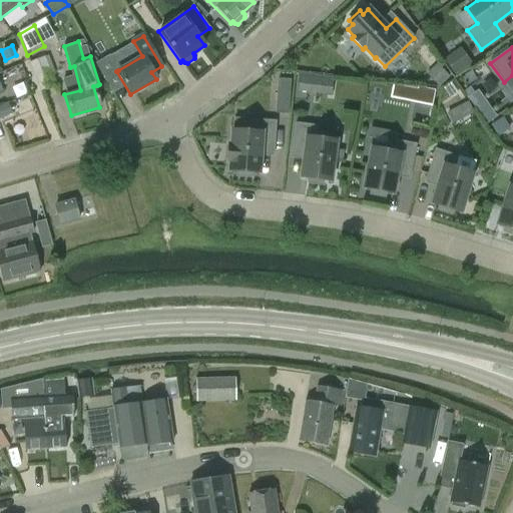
[(454,54),(444,61),(455,77),(465,70),(454,54)]
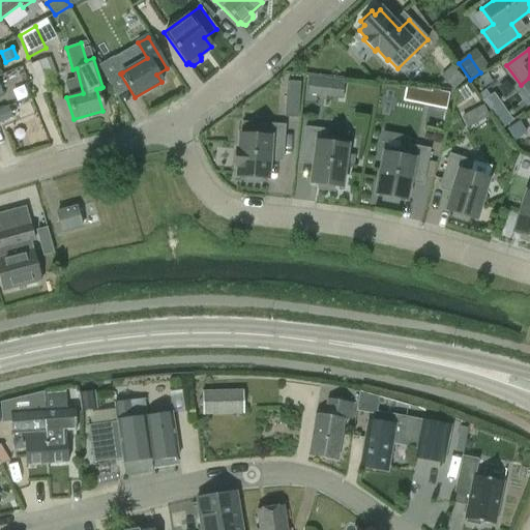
[(30,63),(42,94),(58,89),(46,58),(30,63)]
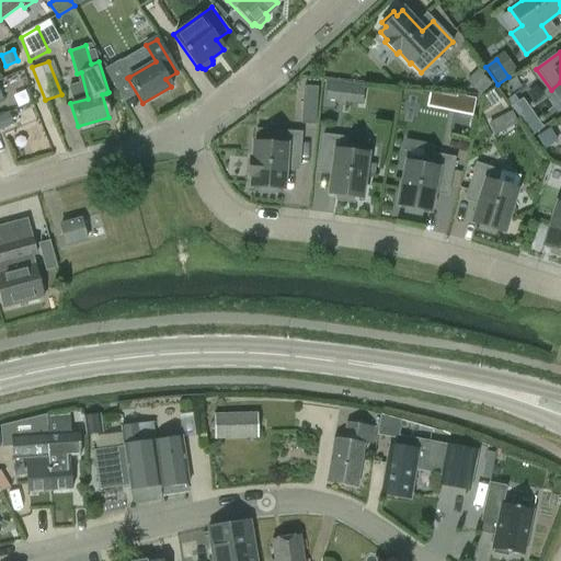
[(114,86),(127,78),(129,77),(121,61),(105,70),(114,86)]
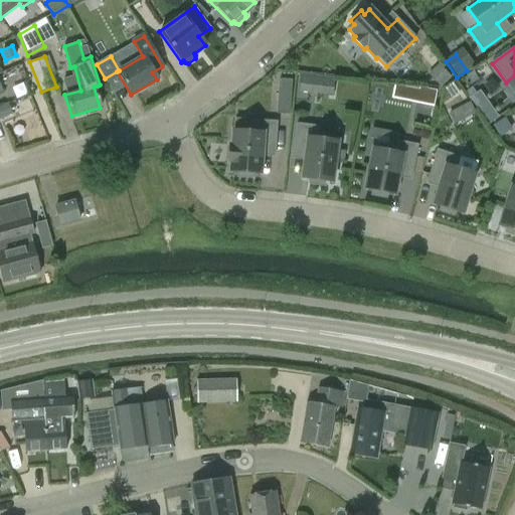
[(427,74),(441,88),(451,77),(439,64),(427,74)]
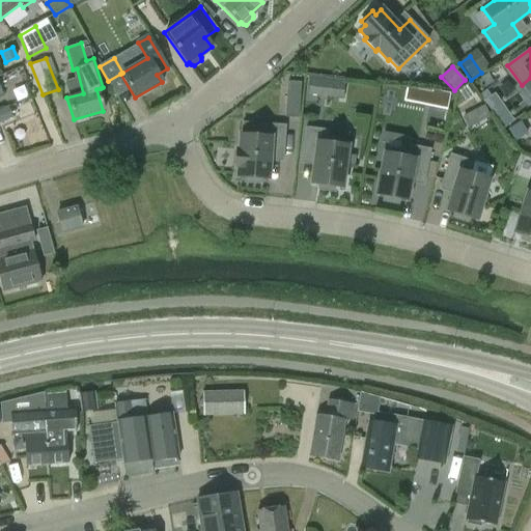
[(325,98),(327,80),(309,78),(307,95),(325,98)]
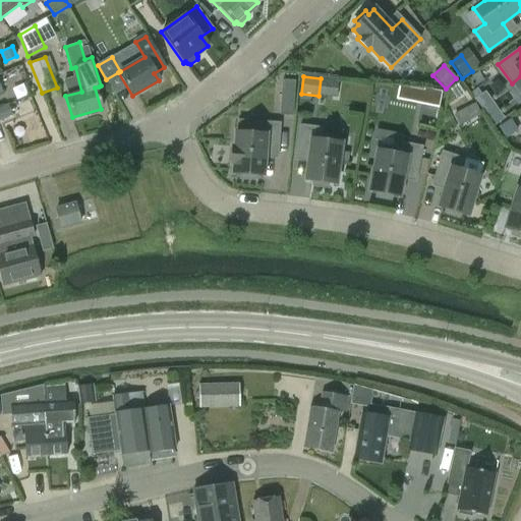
[(282,82),(281,118),(294,118),(295,83),(282,82)]
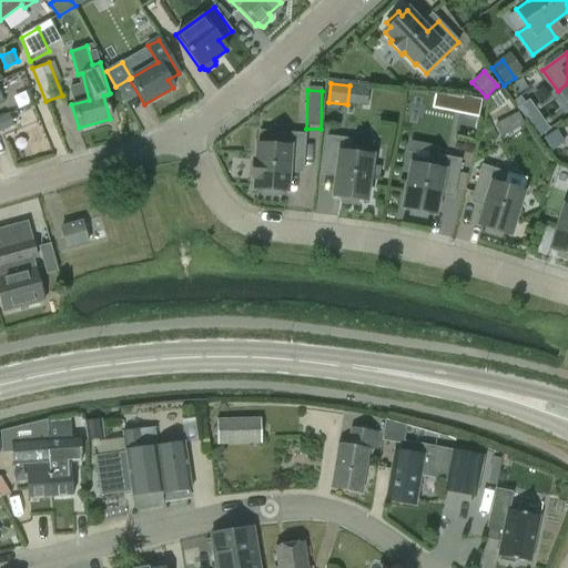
[(513,101),(518,109),(525,104),(526,103),(520,95),(513,101)]
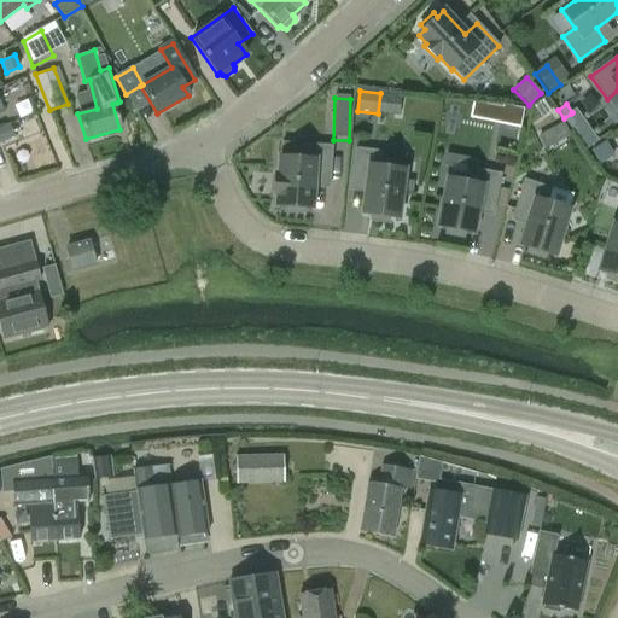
[(522,127),(525,110),(505,105),(501,122),(522,127)]
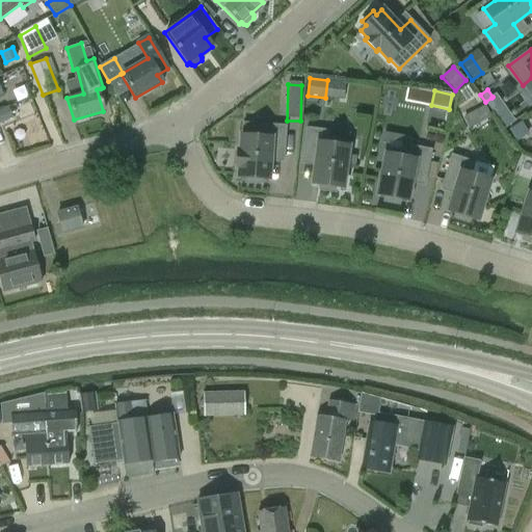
[(493,112),(503,105),(496,95),(493,97),(491,98),(485,102),(493,112)]
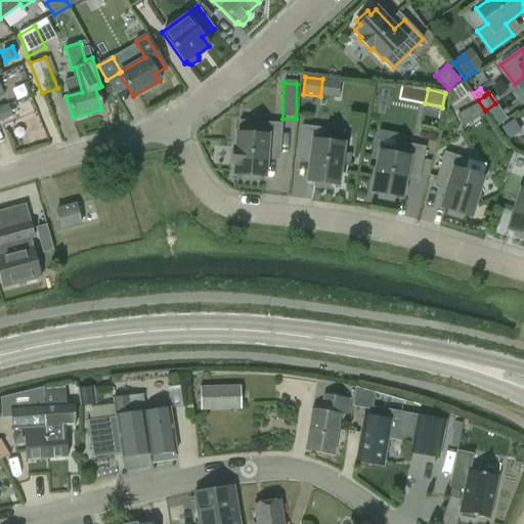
[(0,121),(12,117),(7,104),(0,107),(0,121)]
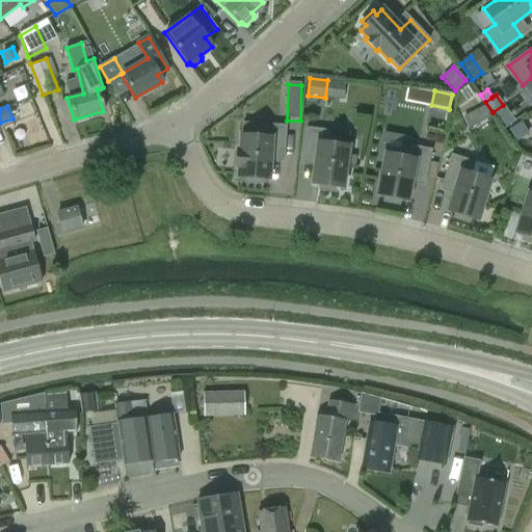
[(484,107),(472,114),(478,126),(490,118),(484,107)]
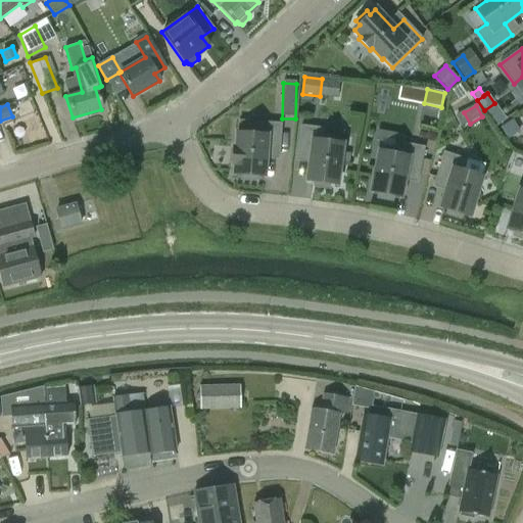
[(237,133),(236,148),(233,148),(232,164),(235,164),(234,175),(242,175),(241,180),(256,181),(256,176),(264,177),(266,150),(279,151),(281,124),(257,123),(256,135),(237,133)]
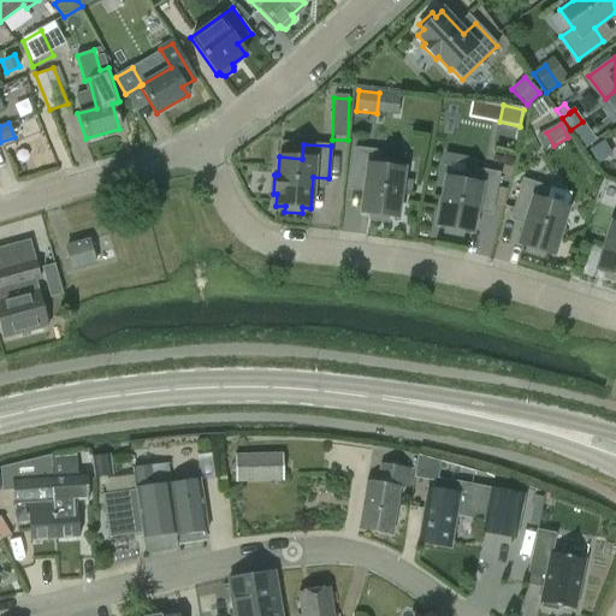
[(611,158),(602,144),(590,153),(598,166),(611,158)]
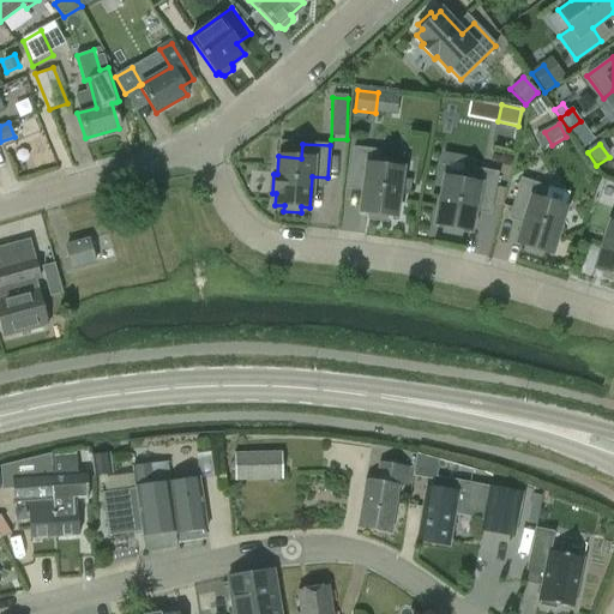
[(386,216),(395,217),(402,169),(401,169),(402,155),(354,148),(349,179),(365,181),(361,212),(369,214),(368,220),(386,222),(386,216)]
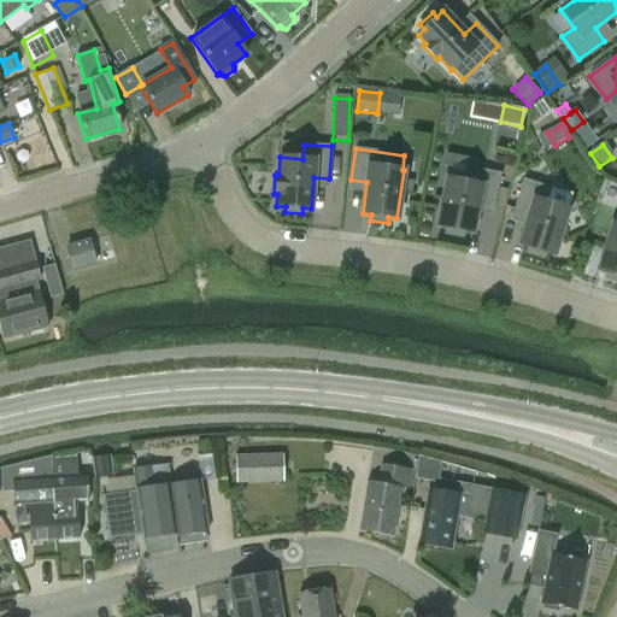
[(500,174),(472,169),(470,183),(447,178),(438,227),(447,228),(446,234),(463,238),(464,231),(472,233),(479,203),(494,205),(500,174)]
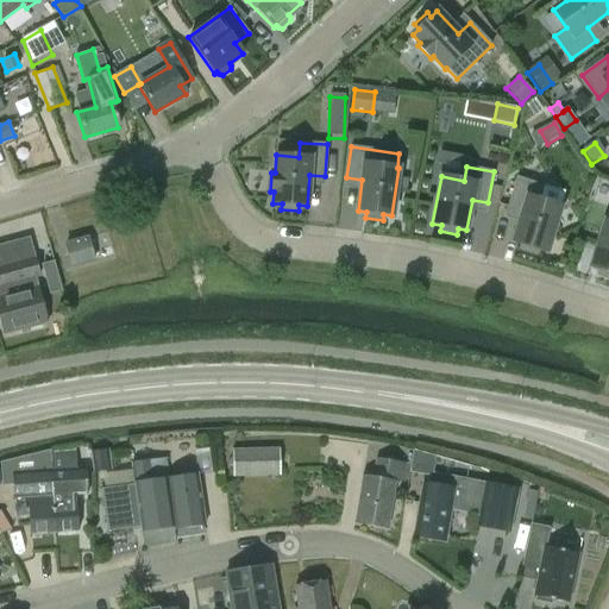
[(516,177),(507,207),(522,212),(513,242),(521,244),(520,250),(537,255),(538,250),(546,252),(562,206),(539,200),(544,186),(516,177)]
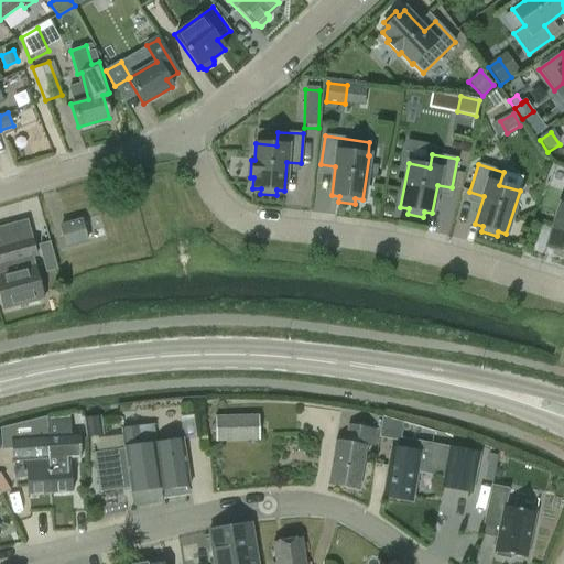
[(548,247),(554,249),(553,255),(563,258),(563,205),(561,205),(548,247)]
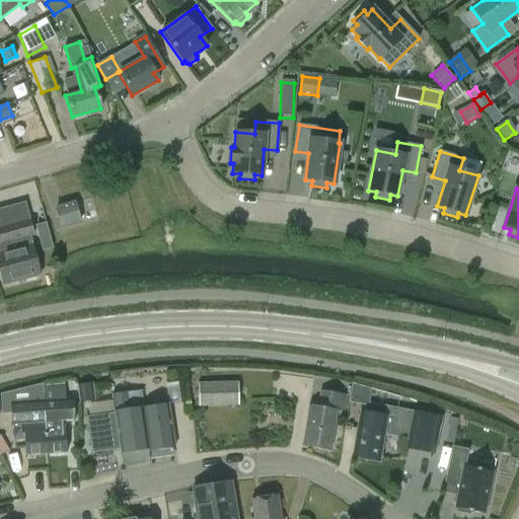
[(54,207),(60,228),(81,223),(75,201),(54,207)]
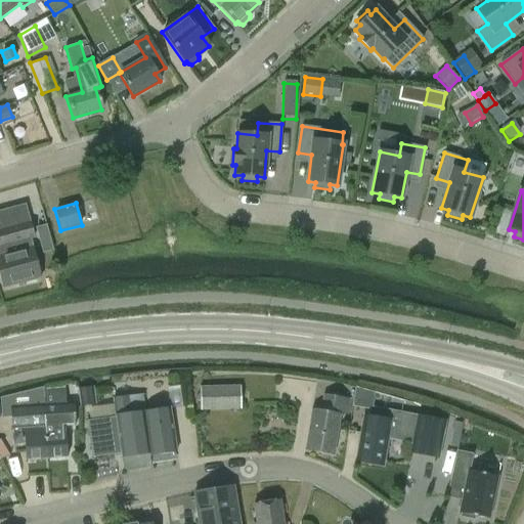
[(0,278),(2,288),(39,277),(29,238),(33,237),(24,205),(0,211),(0,278)]
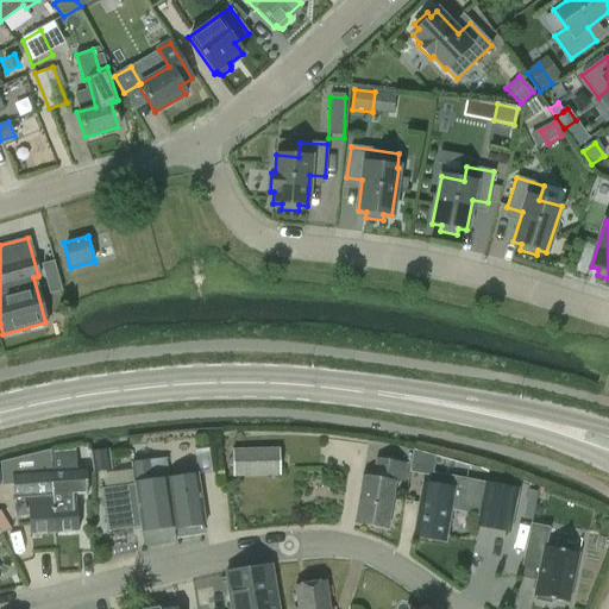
[(54,262),(41,265),(49,294),(62,290),(54,262)]
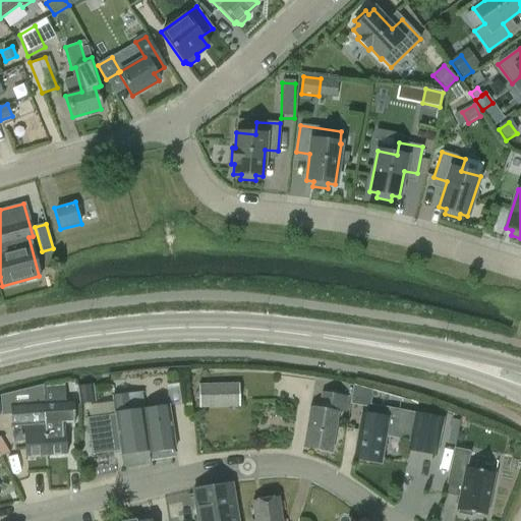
[(170,384),(173,403),(184,401),(181,382),(170,384)]
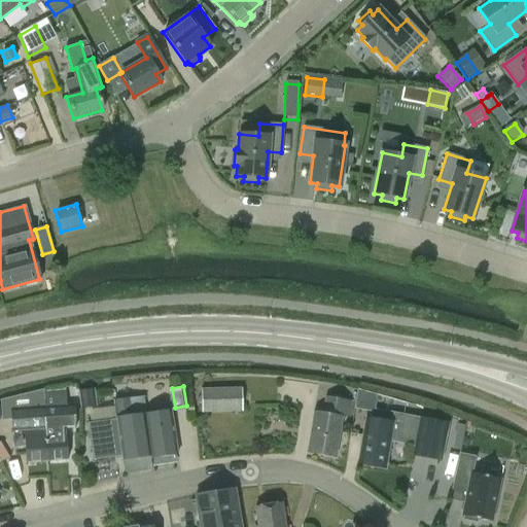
[(201,387),(202,412),(243,411),(242,387),(201,387)]
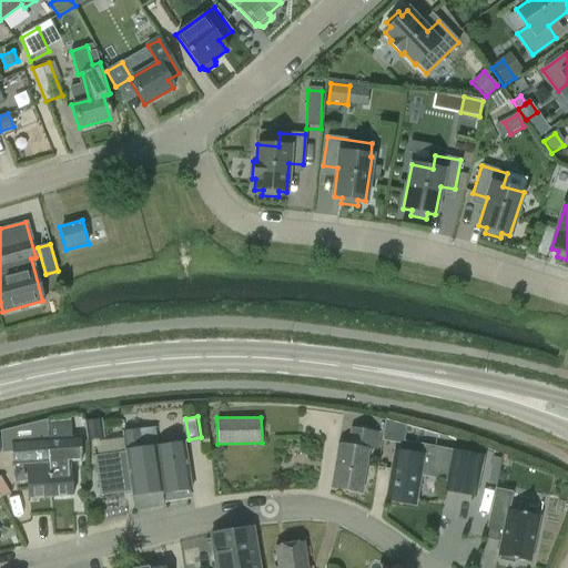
[(104,438),(102,418),(84,419),(87,440),(104,438)]
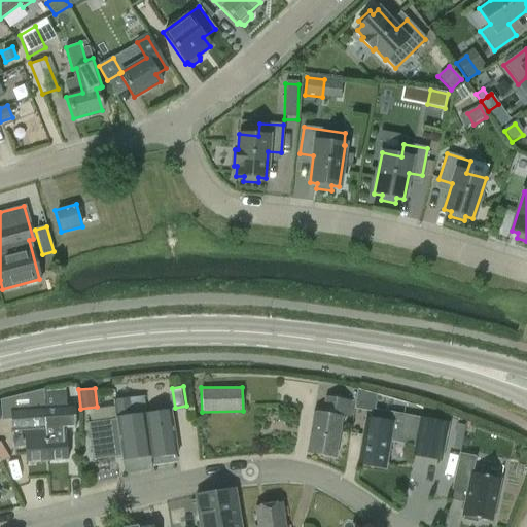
[(47,460),(45,407),(44,389),(0,400),(0,417),(0,421),(11,421),(12,431),(25,430),(27,461),(47,460)]
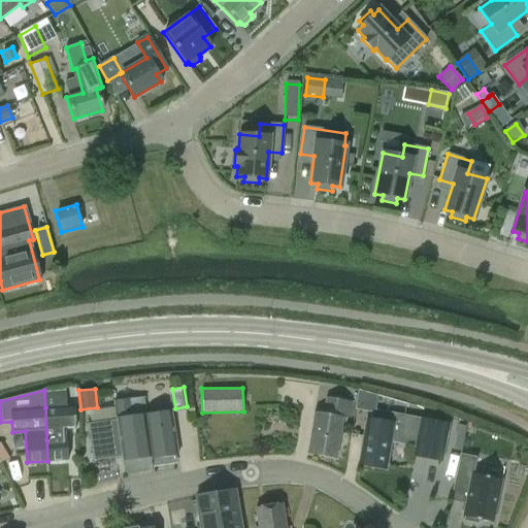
[(151,457),(152,459),(177,456),(171,413),(146,416),(144,398),(114,401),(122,460),(151,457)]
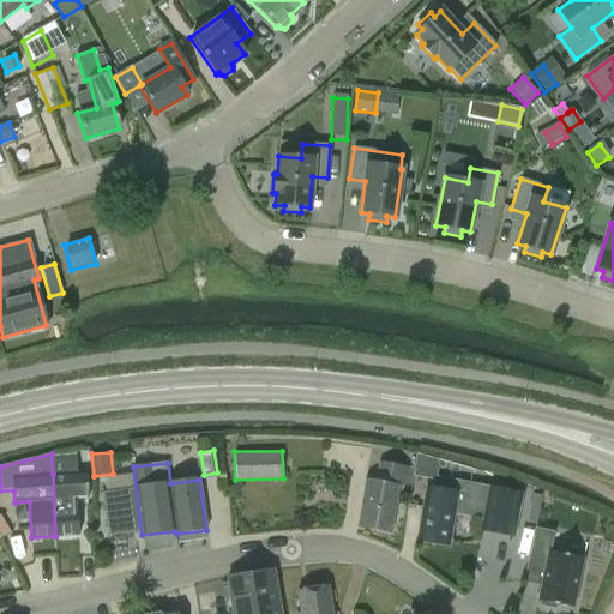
[(404,487),(408,468),(380,463),(377,481),(366,480),(357,527),(390,533),(398,486),(404,487)]
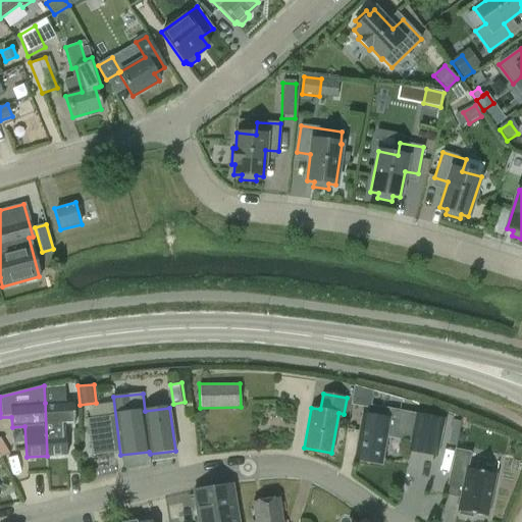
[(45,403),(47,456),(66,455),(64,424),(74,424),(73,401),(45,403)]
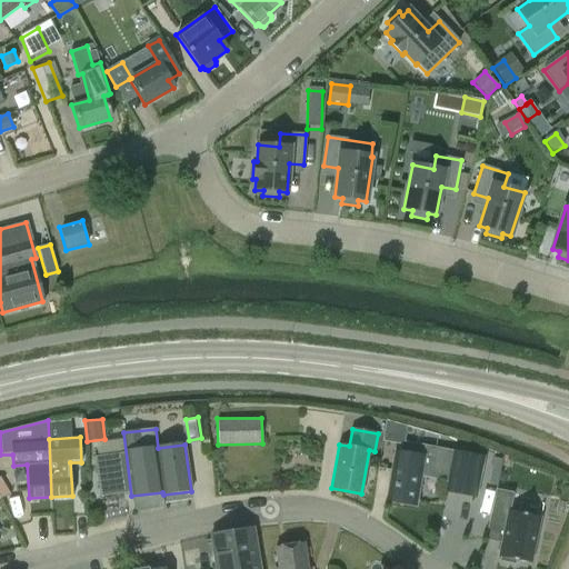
[(421,476),(446,480),(448,480),(446,491),(495,500),(499,501),(500,491),(506,465),(483,460),(485,457),(451,450),(425,446),(422,457),(395,451),(386,500),(416,506),(421,476)]
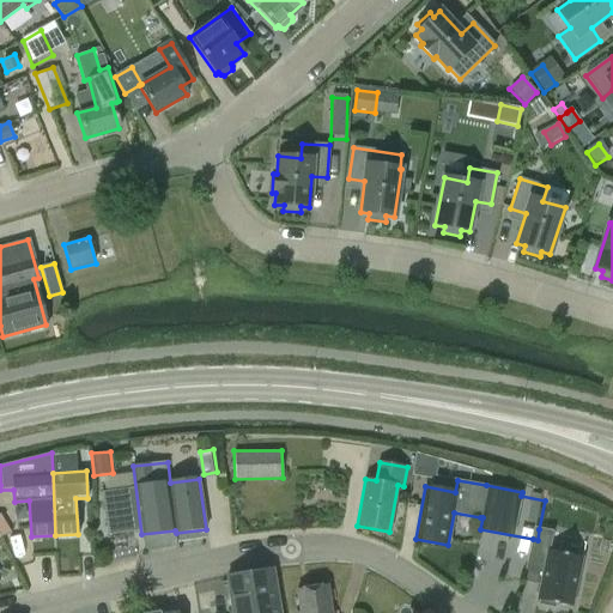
[(0,515),(0,535),(0,538),(11,533),(0,515)]
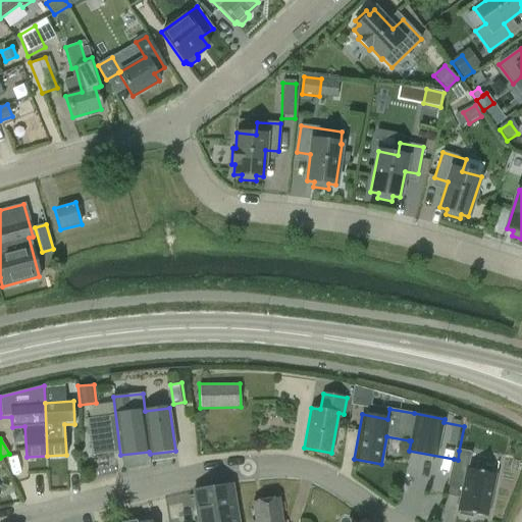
[(459,451),(458,460),(454,459),(448,490),(461,493),(458,511),(460,511),(459,515),(472,518),(473,514),(487,517),(496,474),(467,468),(470,453),(459,451)]
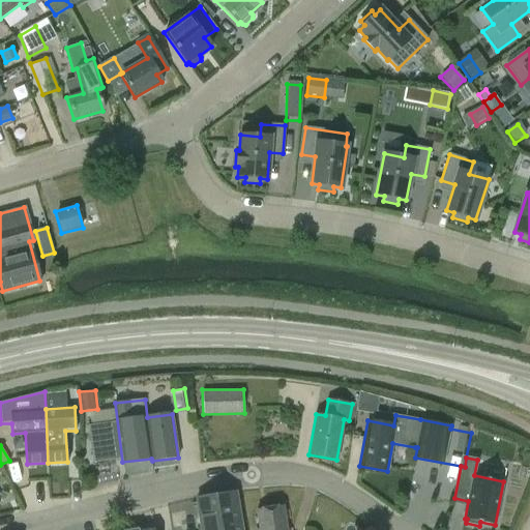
[(200,529),(240,529),(235,493),(196,500),(196,501),(200,529)]
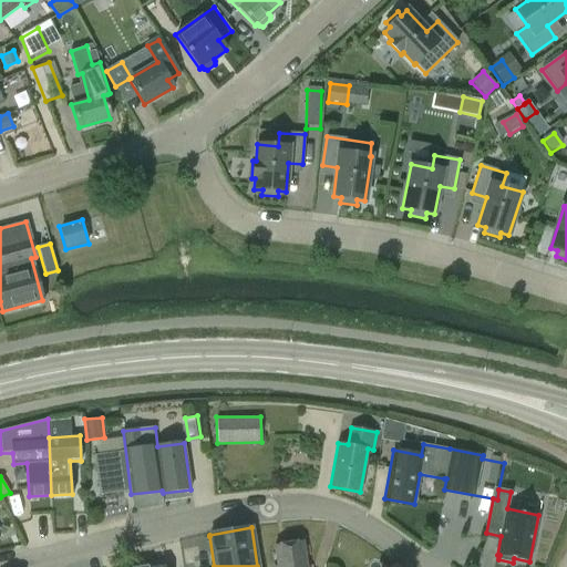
[(272,566),(271,566),(306,566),(302,542),(274,546),(277,565),(272,566)]
